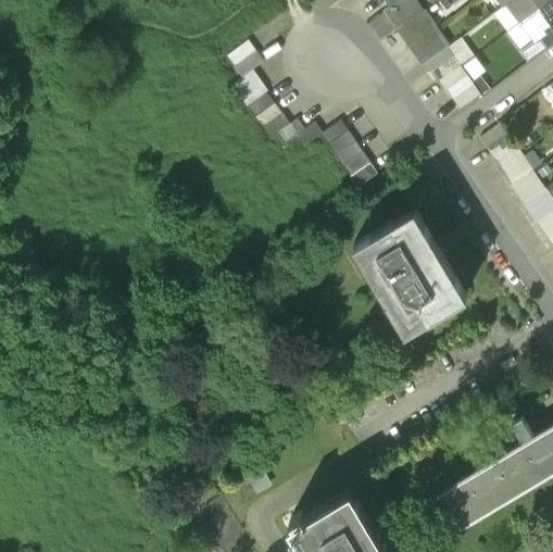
[(410,0),(382,0),(392,13),(410,0)]
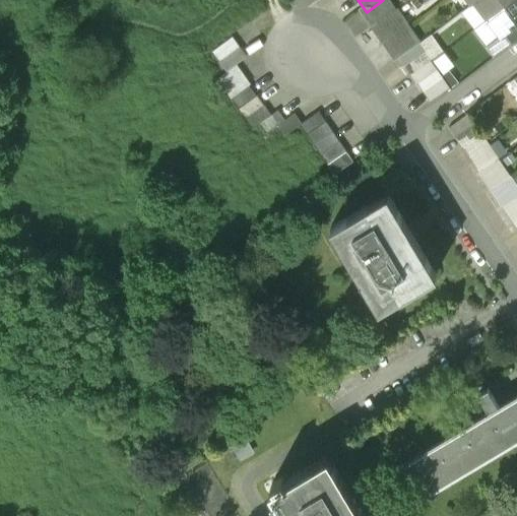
[(422,49),(387,0),(383,0),(367,12),(360,16),(395,67),(400,64),(422,49)]
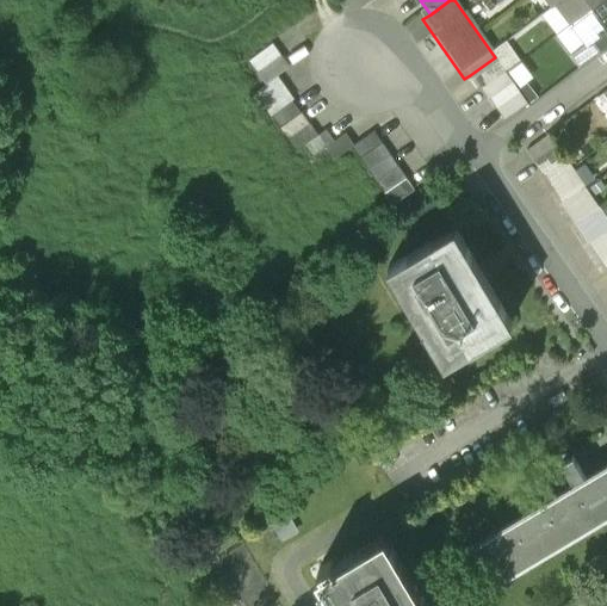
[(606,0),(573,0),(564,7),(578,26),(606,5),(606,0)]
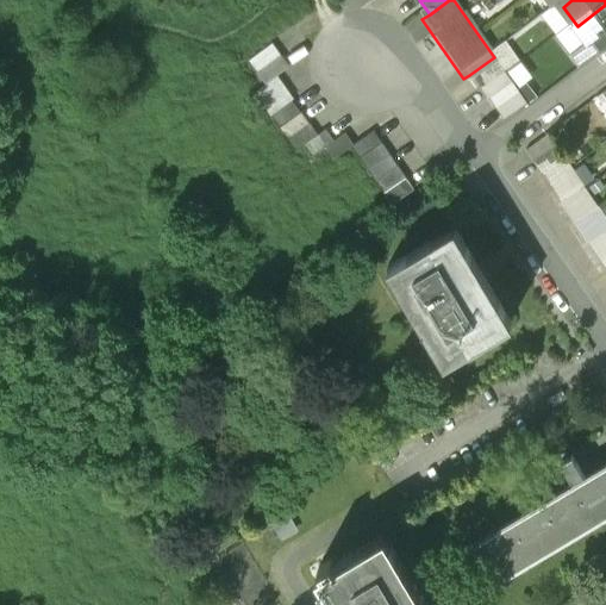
[(605,5),(578,26),(592,45),(605,35),(605,5)]
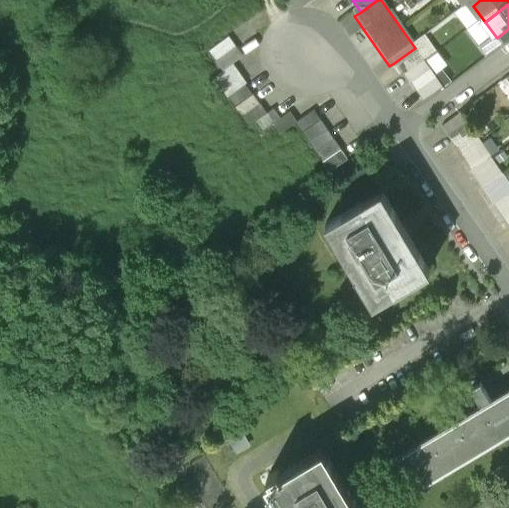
[(508,29),(497,38),(488,48),(493,55),(508,42),(508,29)]
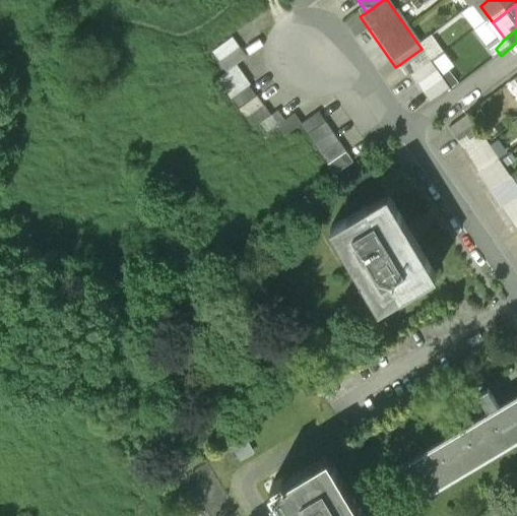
[(217,57),(233,76),(241,70),(252,62),(237,43),(217,57)]
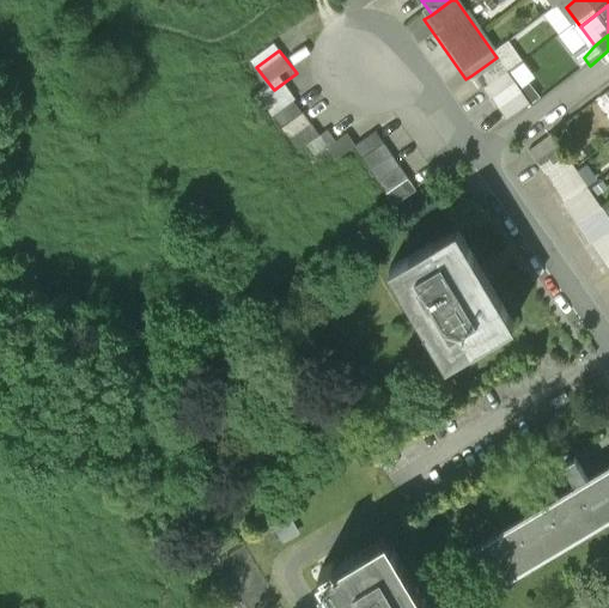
[(534,109),(497,58),(472,76),(509,127),(534,109)]
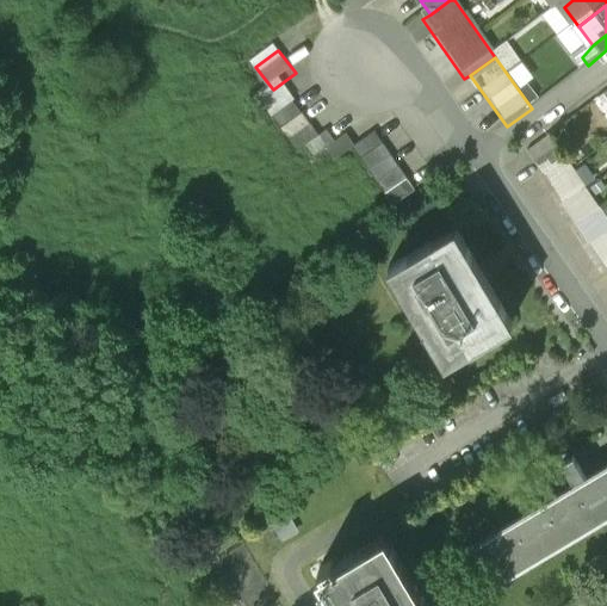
[(270,111),(283,129),(302,115),(291,100),(293,98),(283,82),(273,90),(262,98),(272,110),(270,111)]
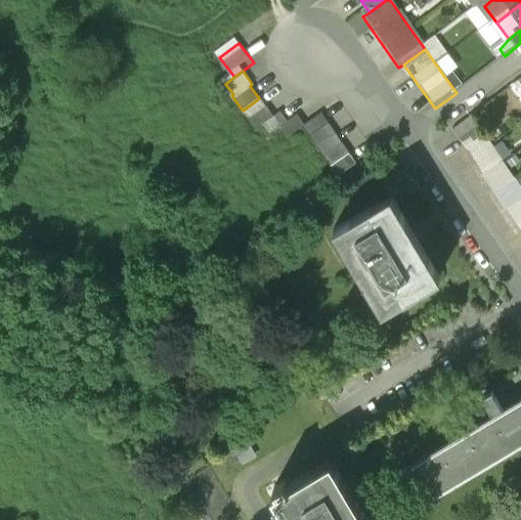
[(278,124),(259,98),(243,111),(263,136),(269,131),(278,124)]
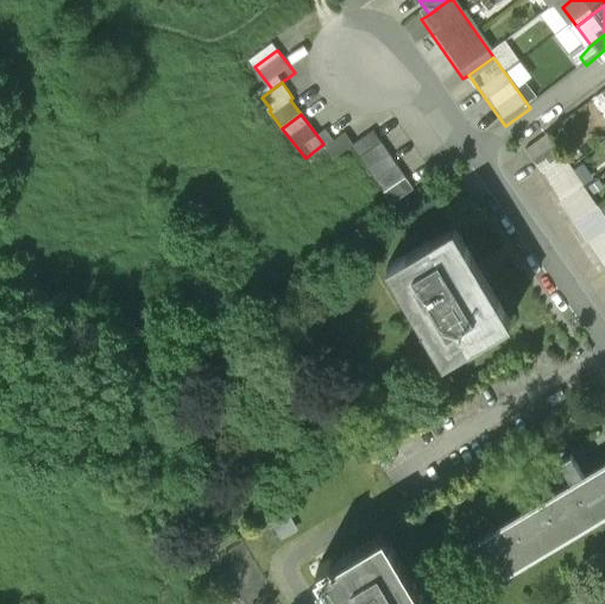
[(341,149),(333,138),(323,144),(313,152),(321,164),(333,155),(341,149)]
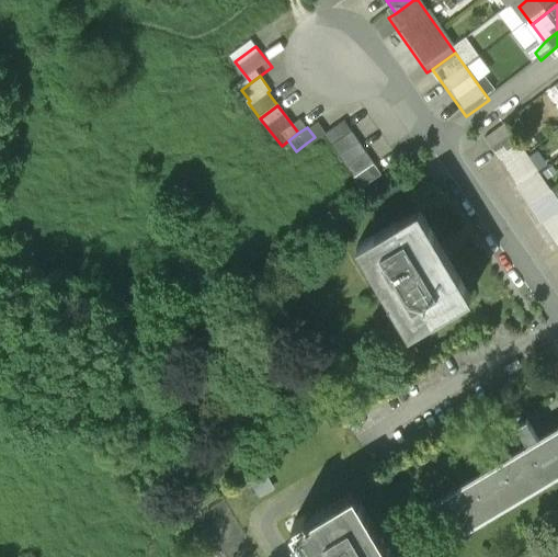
[(384,182),(348,128),(331,139),(327,143),(363,196),(384,182)]
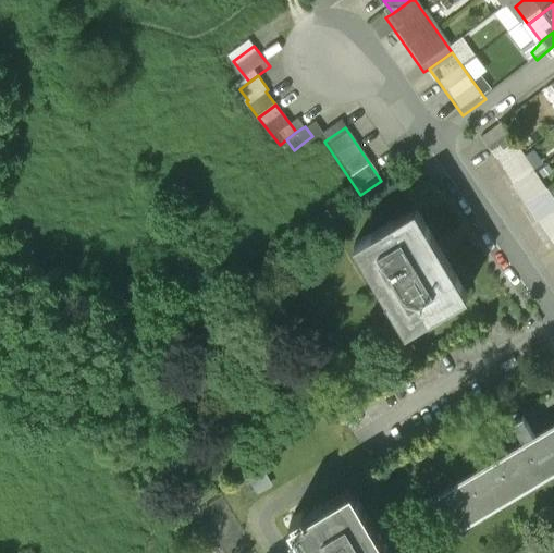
[(484,143),(492,154),(513,139),(505,128),(493,137),(484,143)]
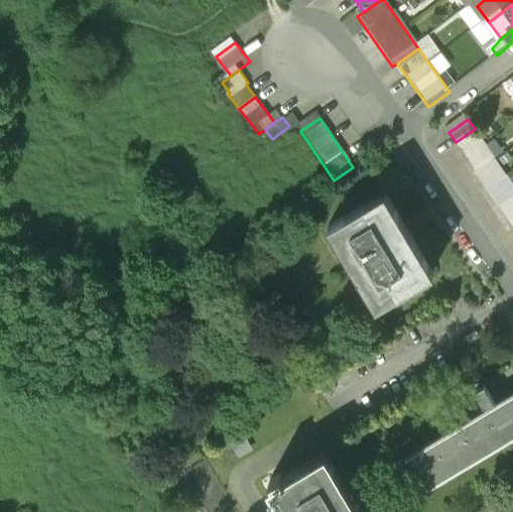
[(304,128),(298,120),(289,126),(282,131),(288,140),(300,131),(304,128)]
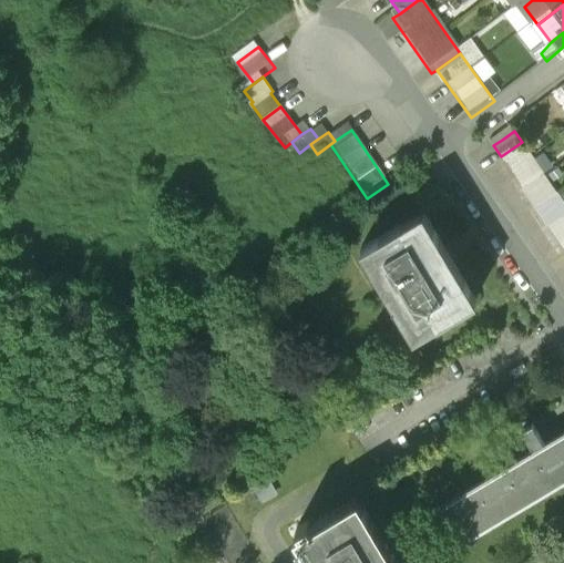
[(530,151),(502,170),(562,262),(563,260),(563,202),(562,200),(549,178),(544,172),(556,164),(547,151),(535,159),(530,151)]
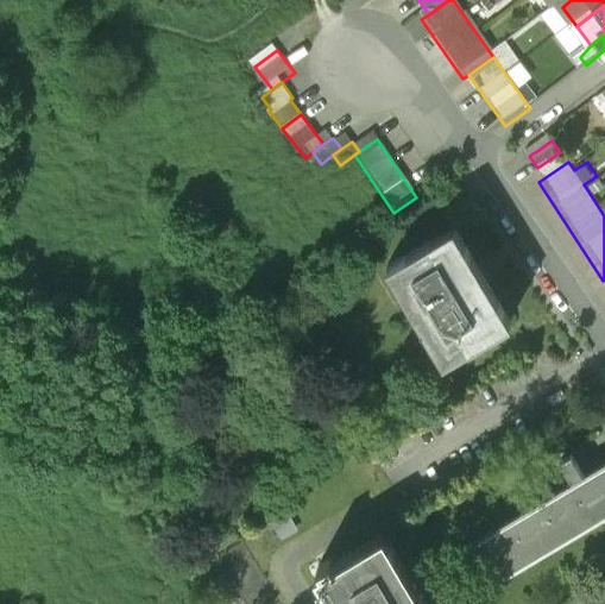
[(458,230),(390,271),(447,363),(515,321),(458,230)]
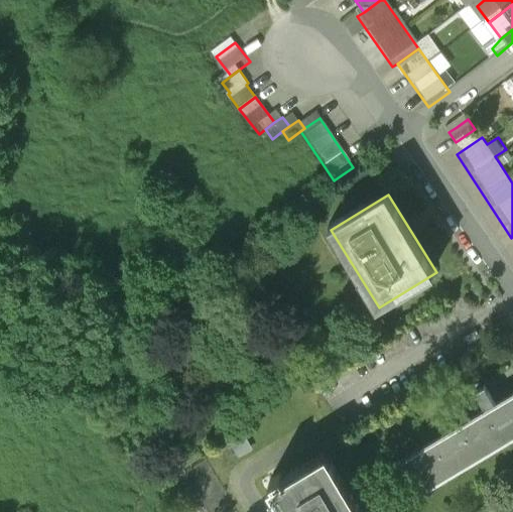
[(512,400),(503,406),(490,383),(474,393),(486,412),(403,461),(424,496),(512,443),(512,400)]
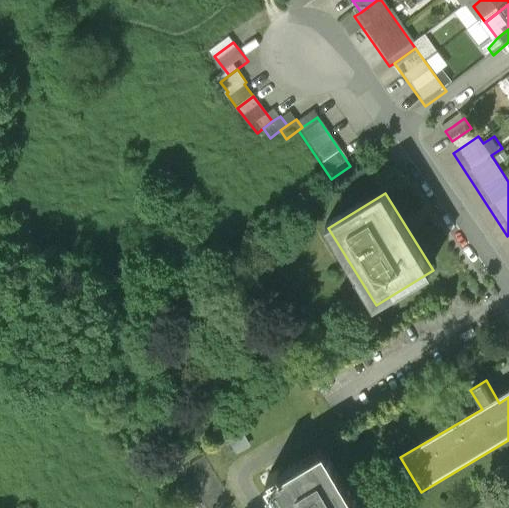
[(356,507),(322,453),(268,486),(281,507),(356,507)]
